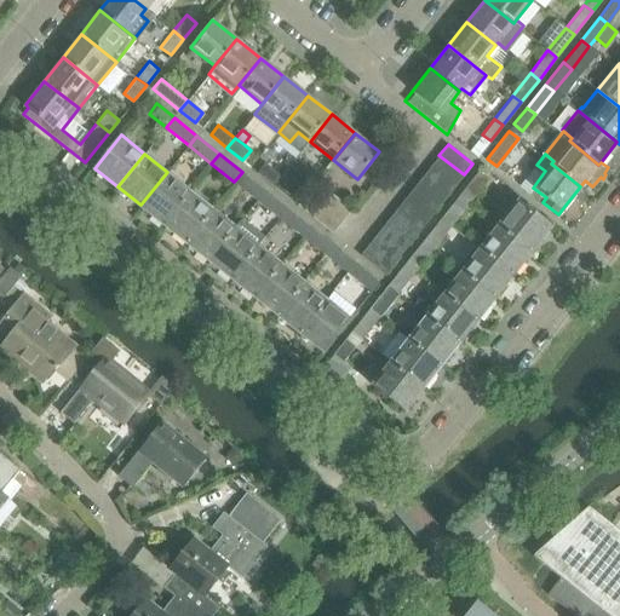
[(438,155),(422,178),(446,197),(464,174),(438,155)]
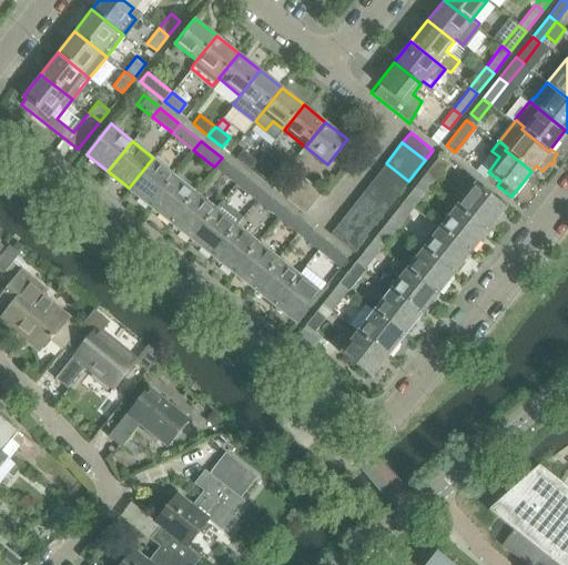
[(235,158),(252,170),(260,161),(243,148),(235,158)]
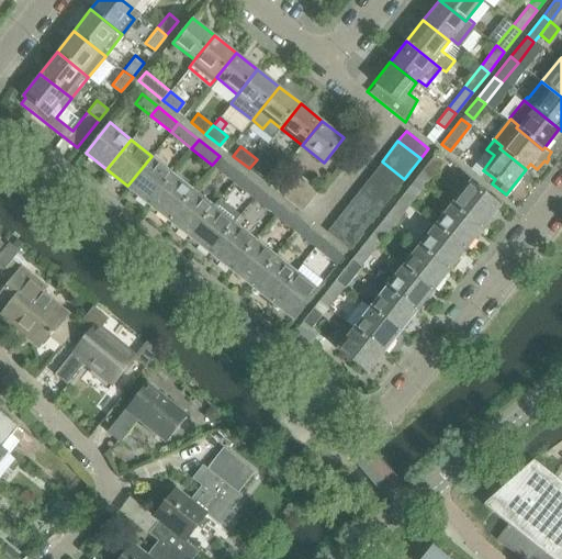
[(434,154),(417,175),(427,182),(444,161),(434,154)]
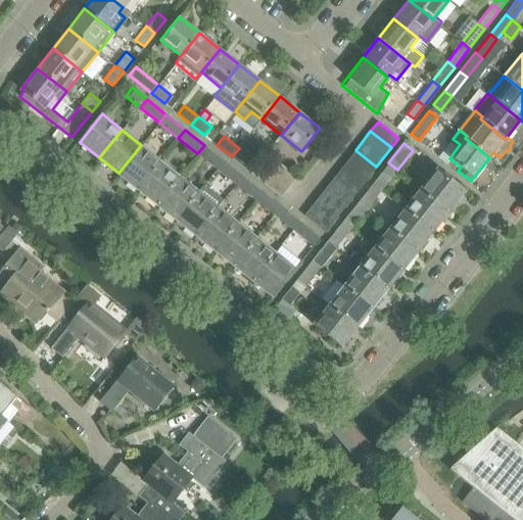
[(119,173),(138,188),(159,160),(141,145),(119,173)]
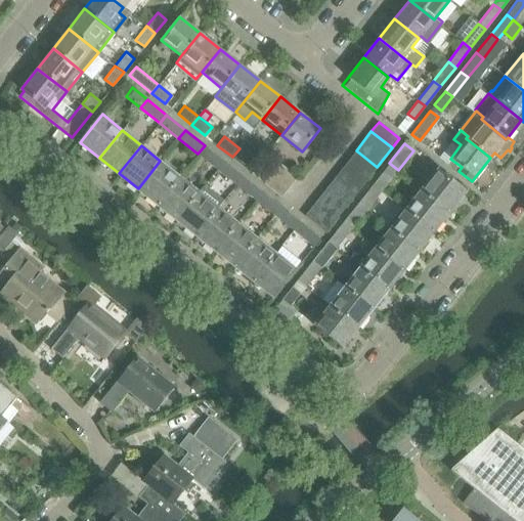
[(224,160),(205,145),(198,154),(217,169),(224,160)]
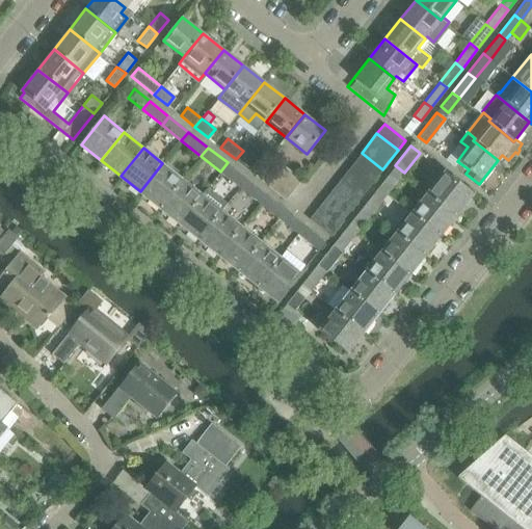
[(256,160),(243,151),(236,159),(248,169),(256,160)]
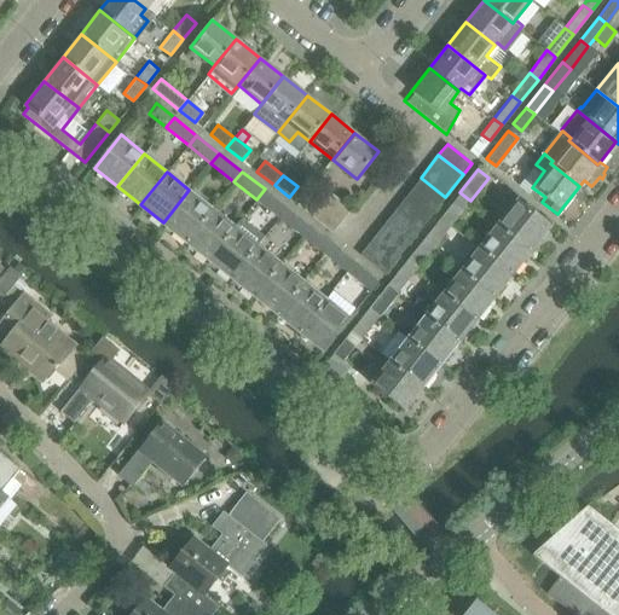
[(421,178),(412,189),(437,208),(445,197),(421,178)]
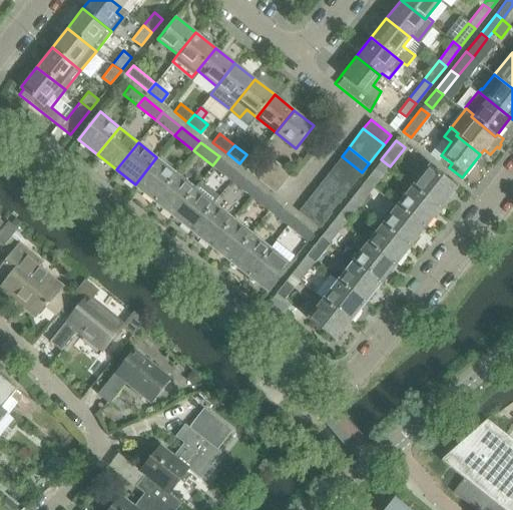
[(212,165),(231,180),(238,171),(219,156),(212,165)]
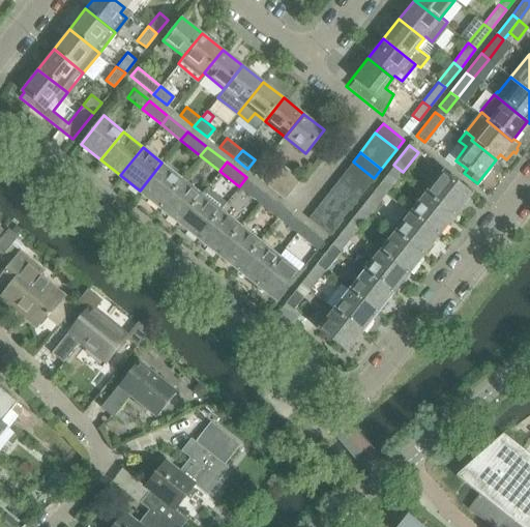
[(353,162),(346,171),(366,187),(374,178),(353,162)]
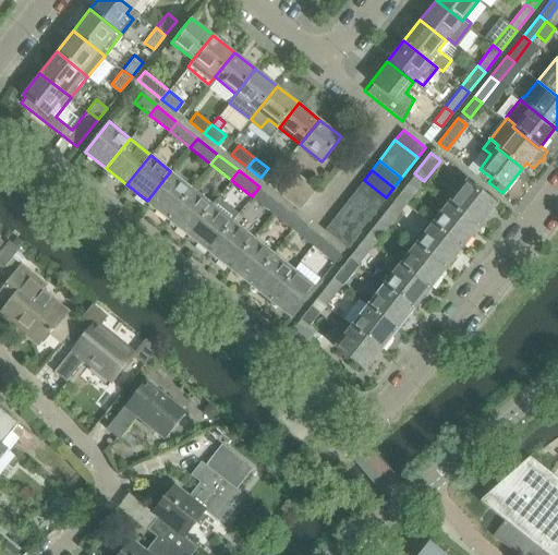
[(147,201),(167,217),(191,188),(170,171),(147,201)]
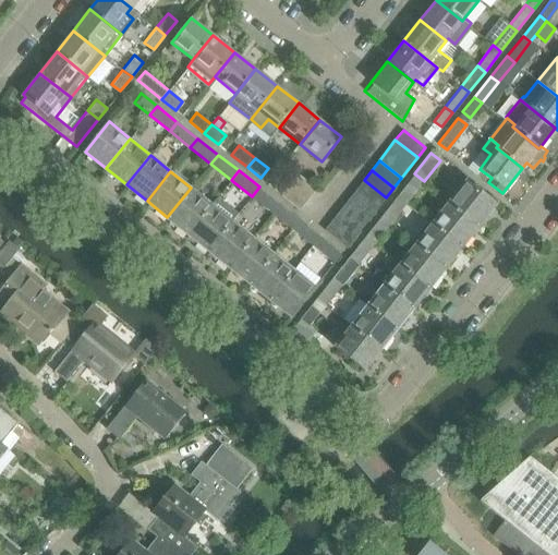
[(293,171),(286,181),(284,182),(307,200),(315,189),(293,171)]
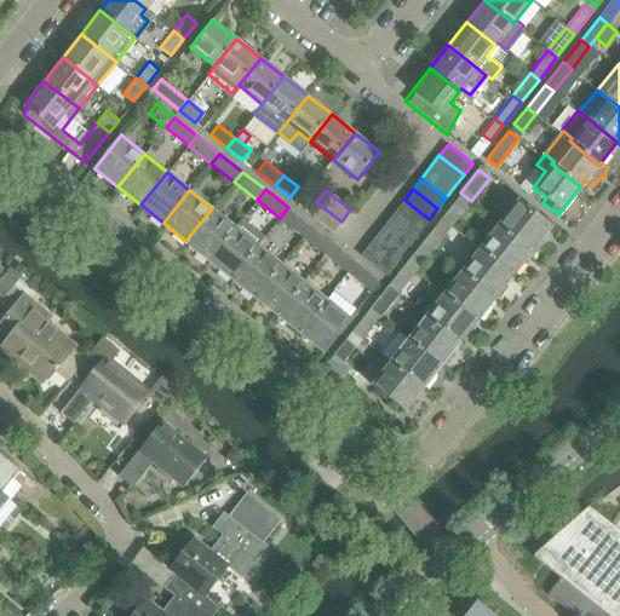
[(309,212),(316,202),(317,201),(306,191),(297,203),(309,212)]
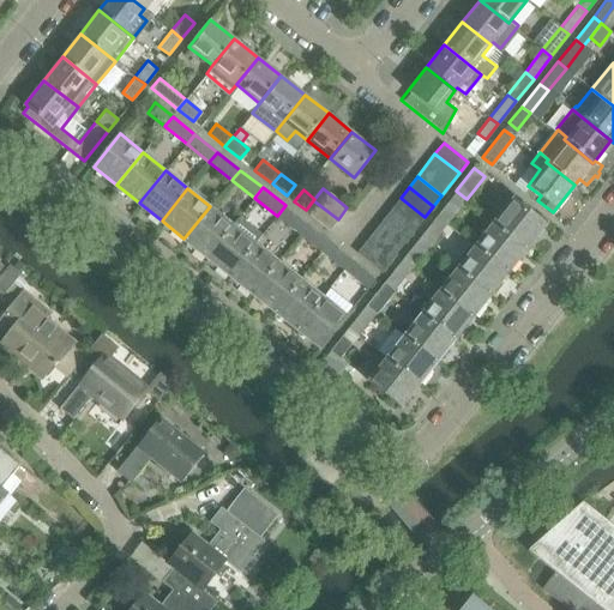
[(456,191),(438,213),(449,222),(467,199),(456,191)]
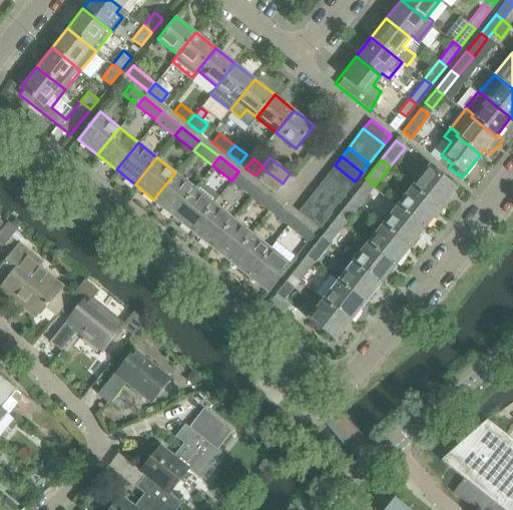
[(335,165),(328,174),(348,190),(355,181),(335,165)]
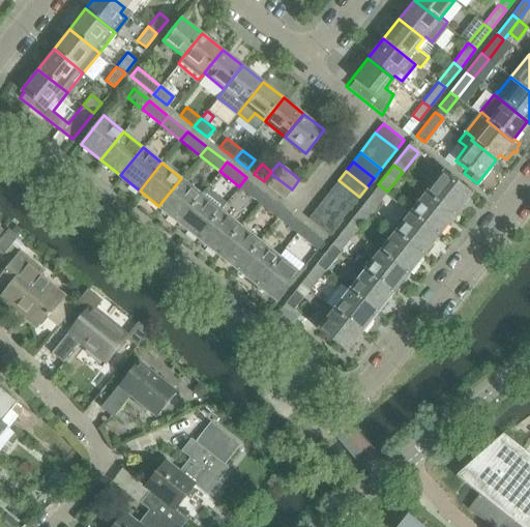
[(285,198),(292,189),(270,173),(264,181),(285,198)]
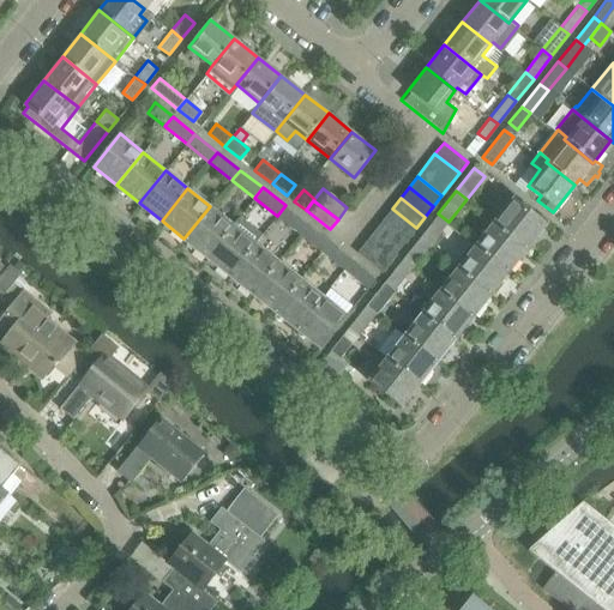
[(513,200),(495,222),(527,247),(545,224),(513,200)]
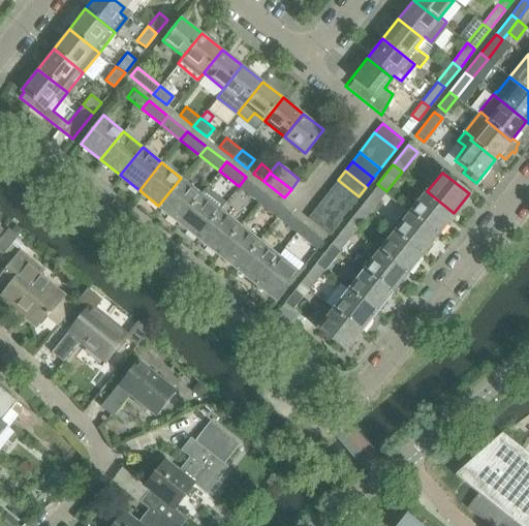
[(158,206),(178,221),(200,193),(181,178),(158,206)]
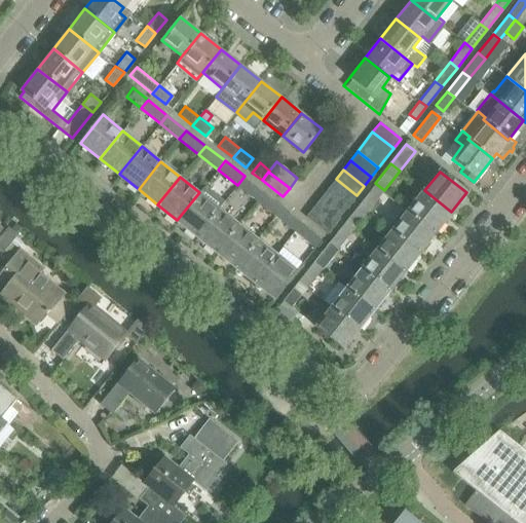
[(336,179),(329,188),(349,204),(357,195),(336,179)]
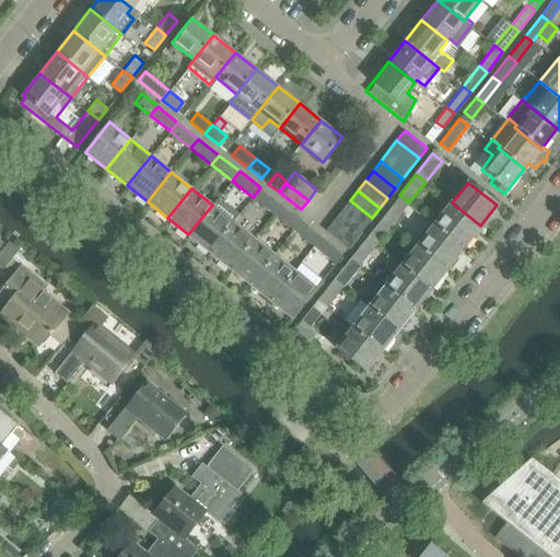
[(399,195),(383,216),(393,223),(409,202),(399,195)]
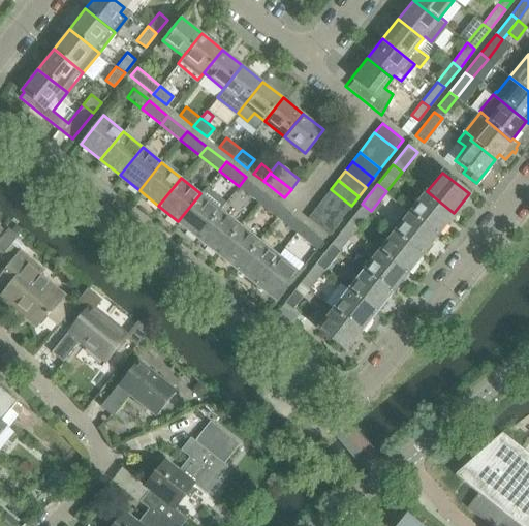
[(331,189),(322,198),(344,215),(351,206),(331,189)]
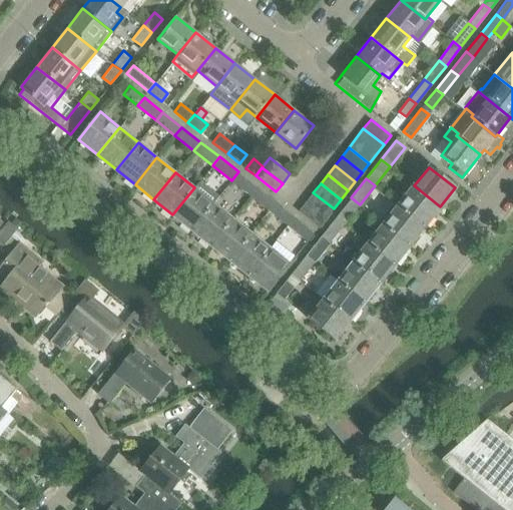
[(414,185),(399,204),(425,225),(440,206),(414,185)]
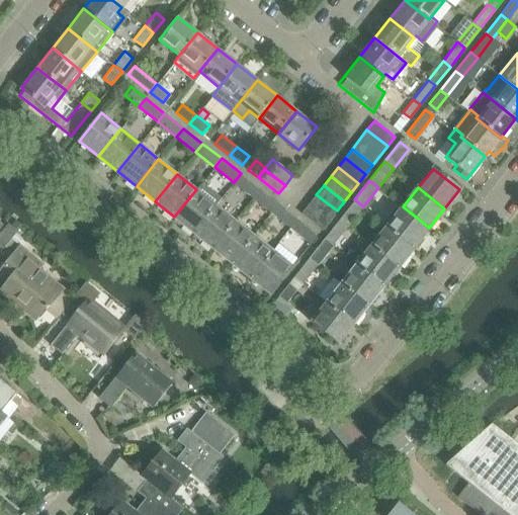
[(174,217),(193,232),(216,204),(196,189),(174,217)]
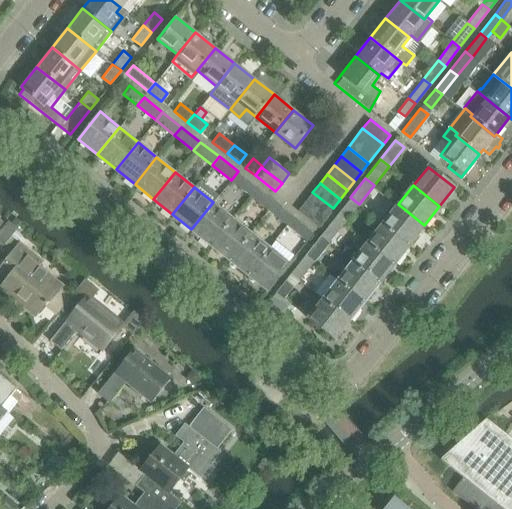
[(312,192),(305,201),(326,217),(333,208),(312,192)]
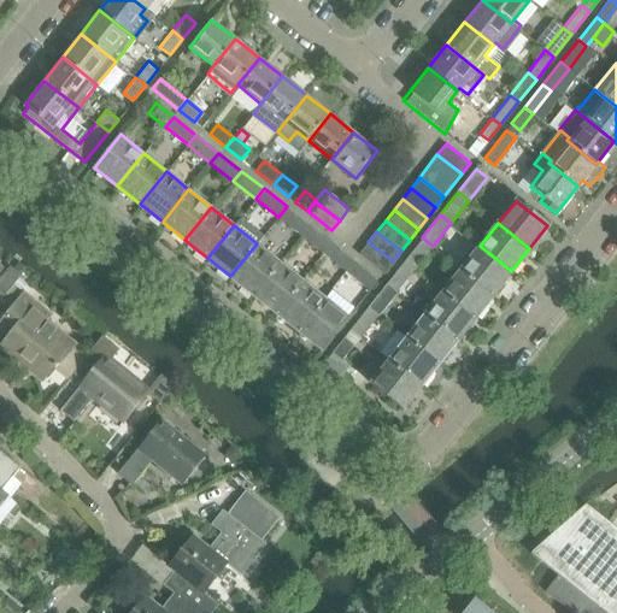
[(422,237),(404,260),(415,269),(433,246),(422,237)]
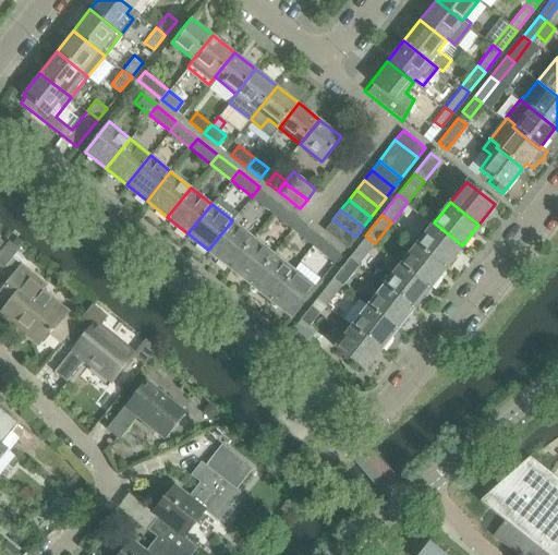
[(292,229),(313,245),(320,236),(300,219),(292,229)]
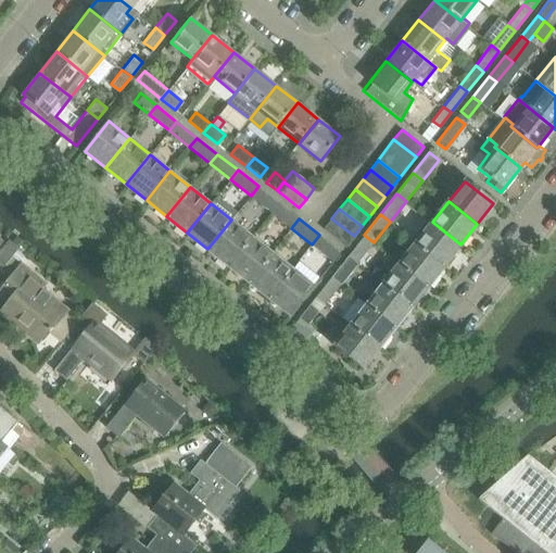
[(345,246),(354,236),(331,218),(324,228),(345,246)]
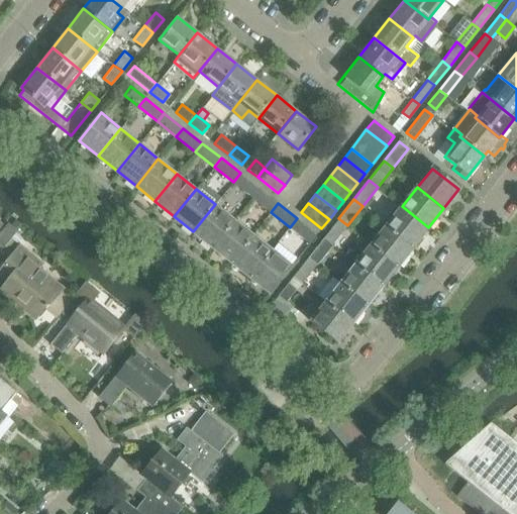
[(384,222),(387,225),(413,246),(428,227),(402,206),(398,203),(384,222)]
